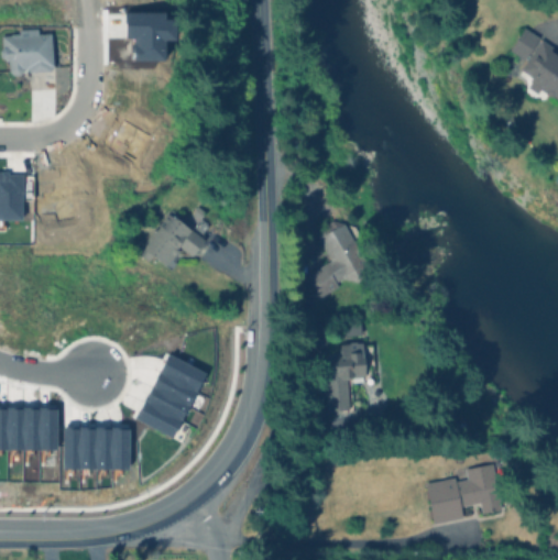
[(540,37),(526,59),(512,51),(525,29),(540,37)]
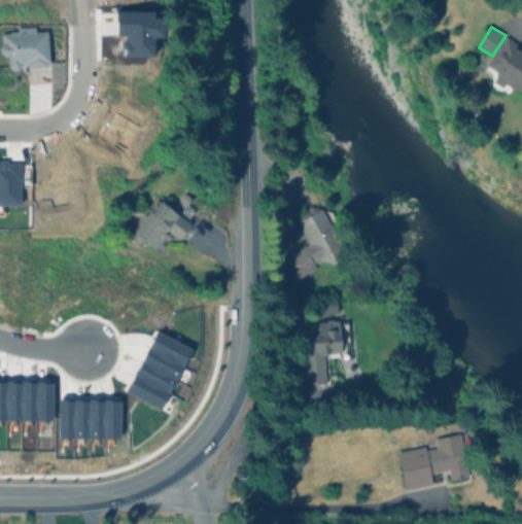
[(38,28),(38,33),(49,32),(50,63),(49,63),(49,64),(47,67),(30,68),(26,66),(26,65),(24,65),(24,66),(20,71),(14,71),(10,67),(10,57),(5,57),(2,54),(1,48),(5,45),(5,35),(12,34),(14,33),(20,33),(21,34),(21,29),(38,28)]
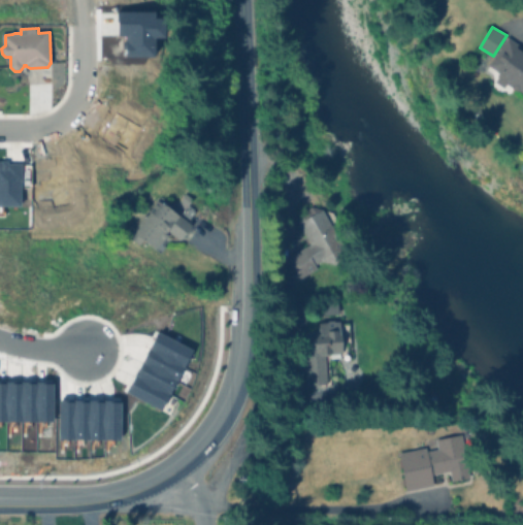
[(522,93),(521,92),(518,92),(513,90),(514,87),(511,85),(508,90),(498,84),(501,78),(499,77),(501,74),(492,68),(511,38),(522,46),(522,93)]
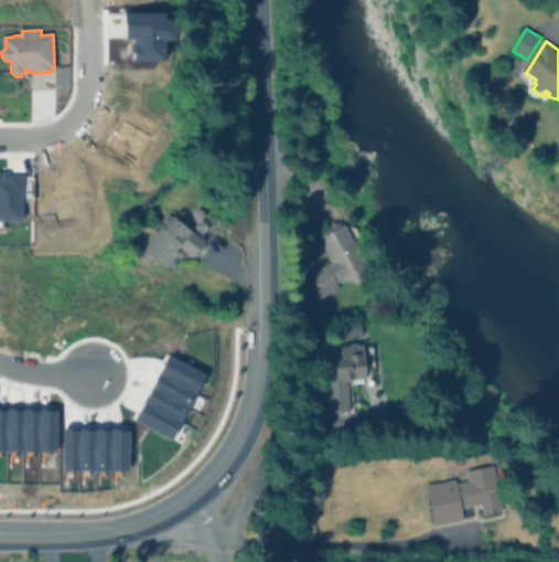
[(162,226),(171,216),(173,219),(174,218),(175,219),(175,220),(192,233),(193,232),(206,243),(193,260),(183,251),(167,269),(154,261),(151,265),(139,255),(157,233),(159,234),(160,229),(162,226)]
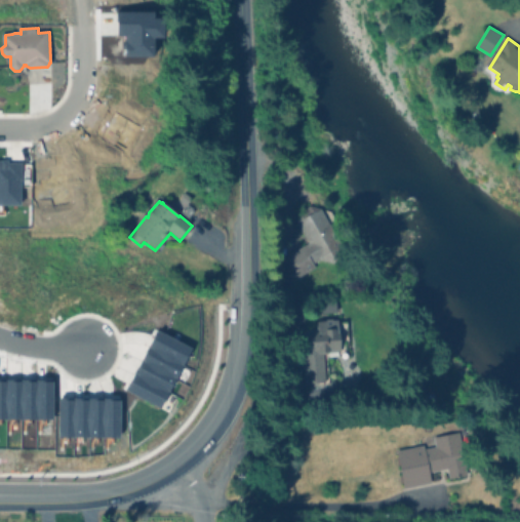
[(345,257),(333,263),(322,261),(315,265),(317,269),(290,283),(285,273),(289,271),(283,258),(310,245),(298,222),(300,212),(312,206),(333,212),(349,242),(345,257)]
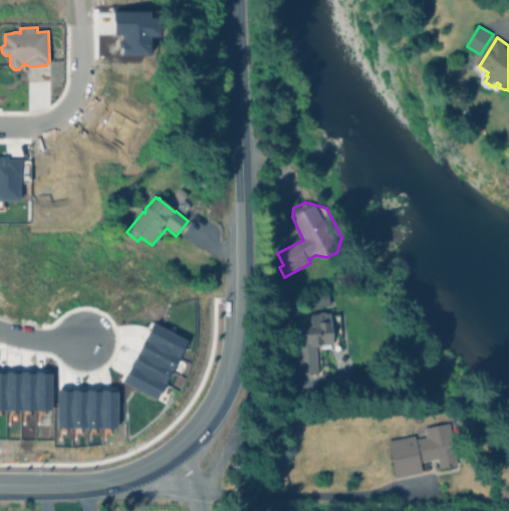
[(282,239),(274,240),(273,227),(281,226),(282,239)]
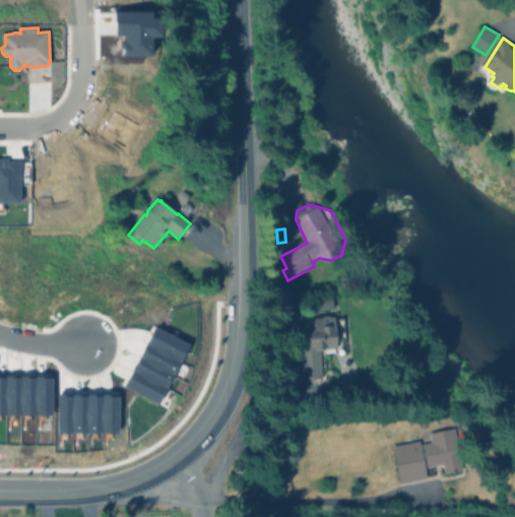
[(323,318),(323,320),(345,318),(346,337),(344,338),(345,352),(328,354),(326,357),(328,381),(320,381),(320,379),(303,380),(301,349),(302,348),(301,328),(314,327),(314,319),(323,318)]
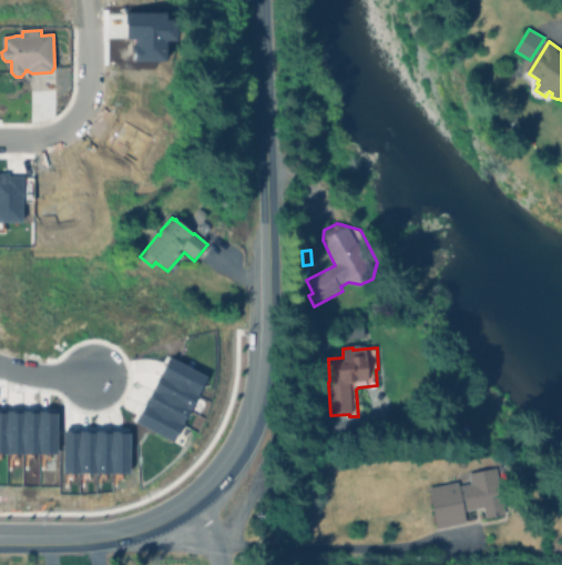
[(171,360),(207,379),(173,444),(136,425),(140,419),(139,419),(145,405),(146,405),(149,402),(147,401),(159,381),(160,382),(161,379),(160,377),(166,364),(167,365),(171,360)]
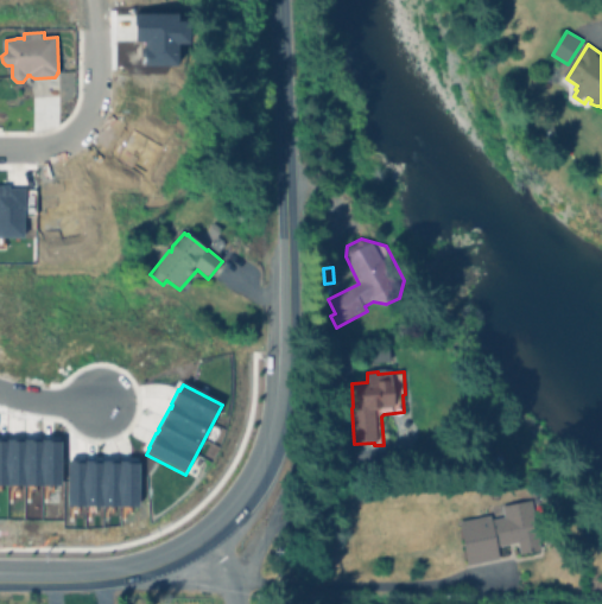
[(533,501),(544,551),(523,555),(520,544),(499,548),(501,559),(469,566),(460,522),(493,516),(493,521),(507,517),(505,507),(533,501)]
